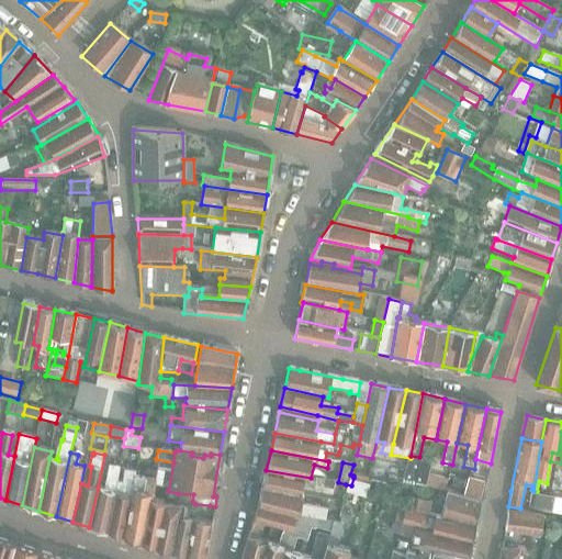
[(114,493),(116,480),(120,468),(110,466),(104,490),(98,488),(89,527),(107,533),(114,493)]
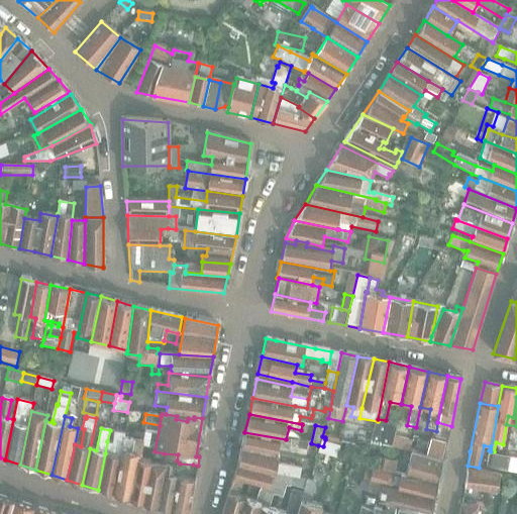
[(391,448),(394,433),(380,430),(379,435),(375,434),(373,443),(391,448)]
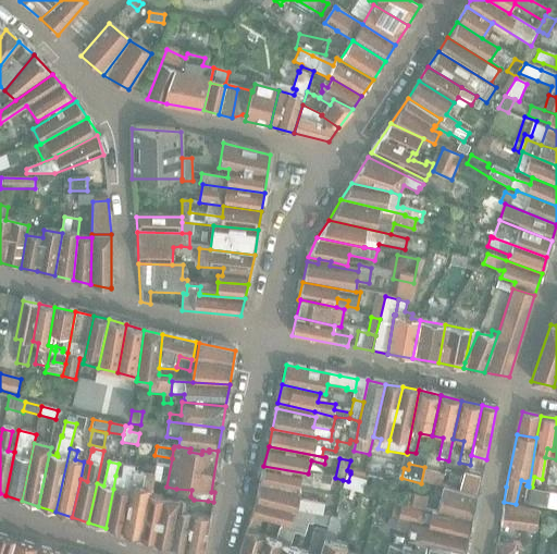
[(123,533),(133,472),(134,467),(124,466),(122,477),(115,476),(113,489),(106,528),(123,533)]
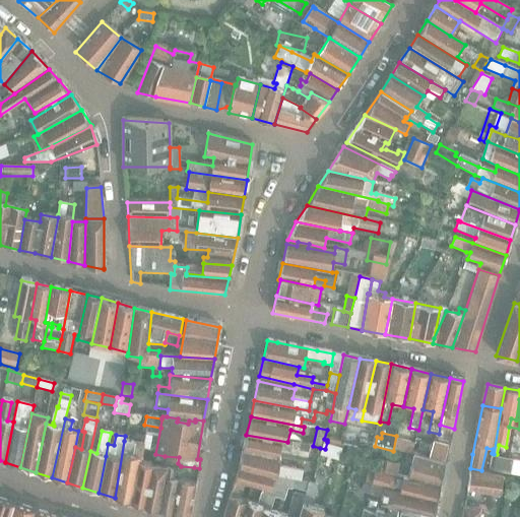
[(313,446),(287,442),(246,435),(242,451),(280,459),(282,449),(293,451),(293,450),(318,455),(320,448),(313,446)]
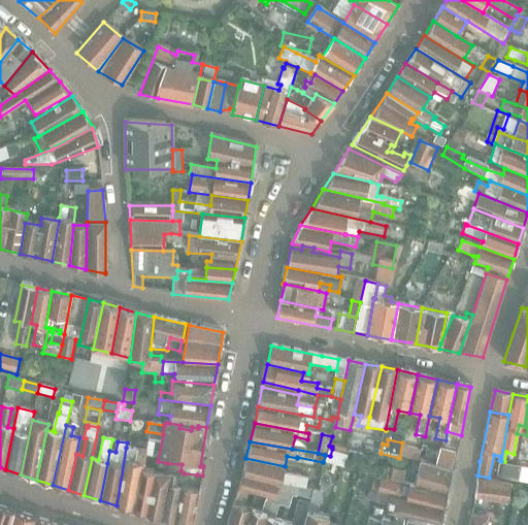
[(402,443),(399,458),(419,462),(421,453),(403,449),(405,444),(402,443)]
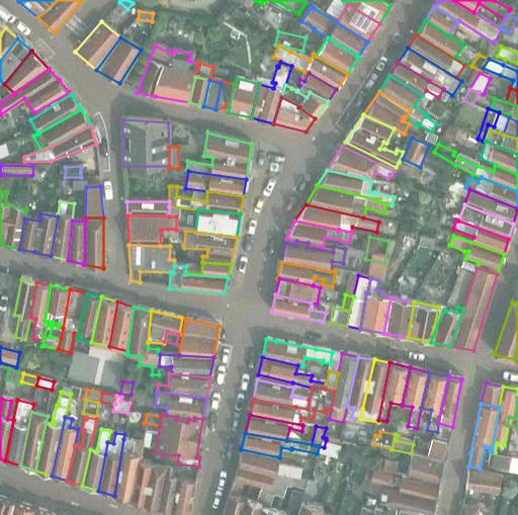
[(326,440),(324,447),(340,451),(341,446),(339,445),(340,441),(326,438),(326,440)]
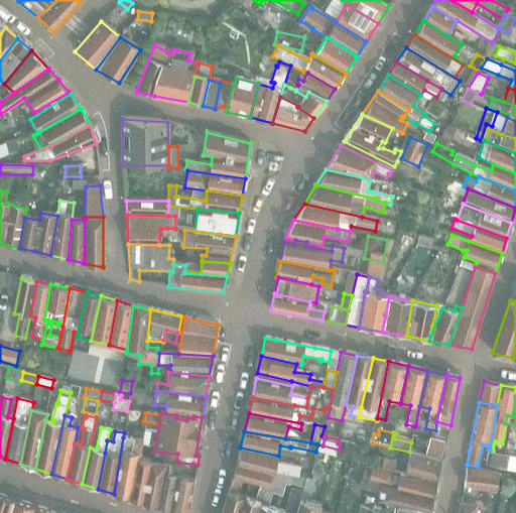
[(136,460),(139,461),(141,454),(143,440),(123,437),(114,494),(130,499),(136,460)]
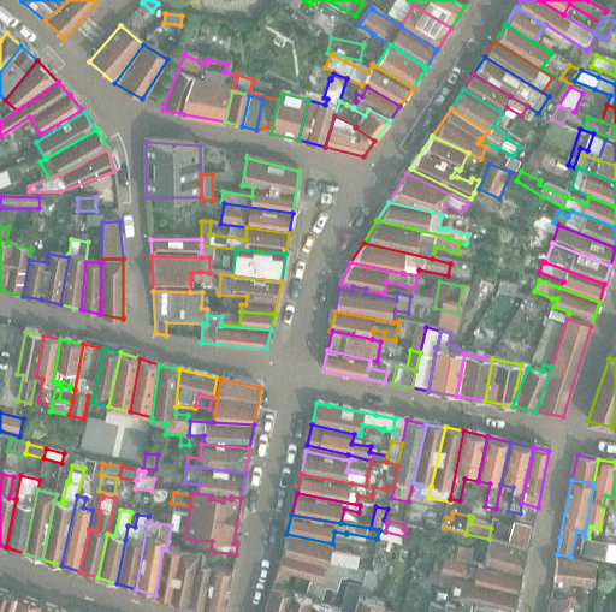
[(484,566),(521,575),(527,548),(533,527),(514,522),(509,542),(490,536),(490,540),(484,566)]
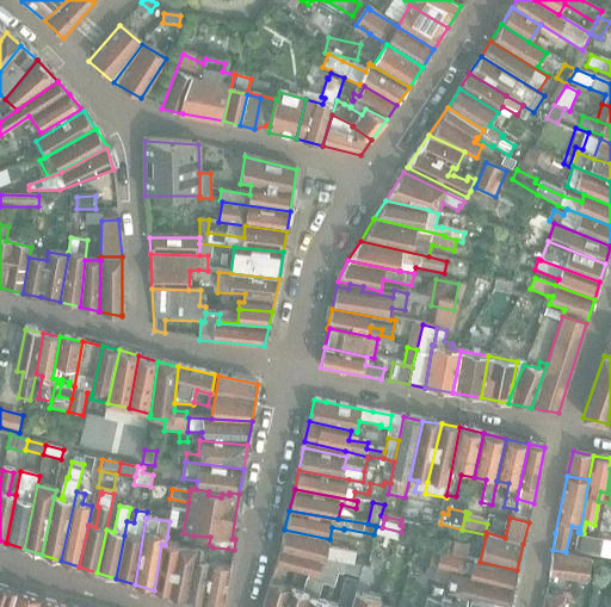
[(403,543),(417,545),(420,528),(408,525),(403,543)]
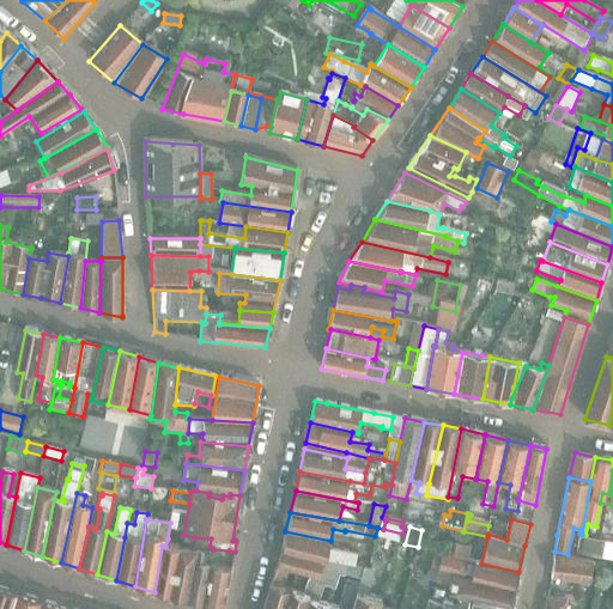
[(343,543),(331,541),(285,531),(281,549),(323,560),(341,564),(356,567),(357,556),(341,552),(343,543)]
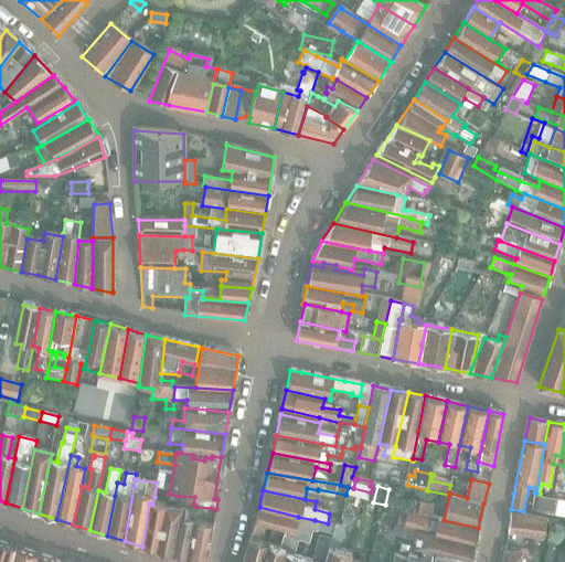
[(541,501),(534,494),(531,515),(539,517),(541,501)]
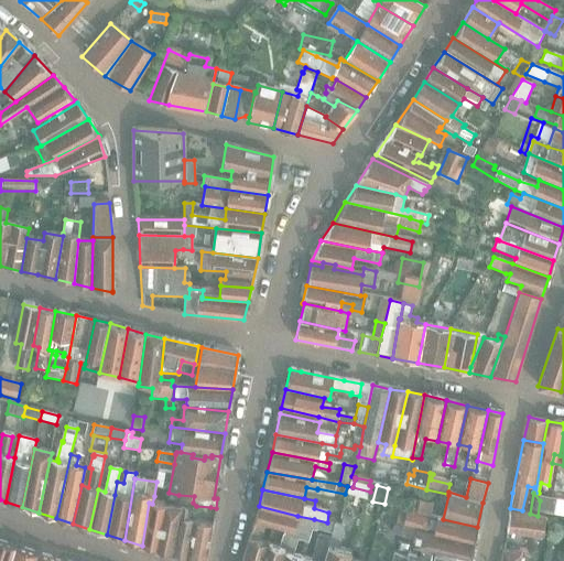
[(407,510),(432,516),(434,506),(410,500),(407,510)]
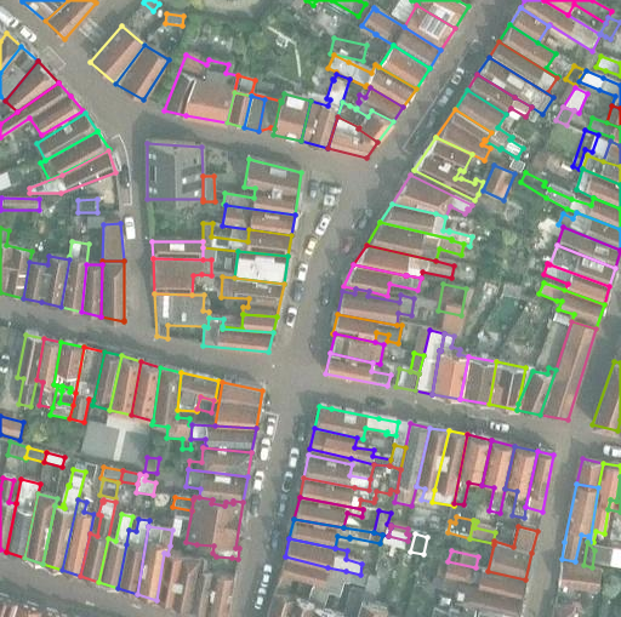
[(206,615),(212,575),(208,573),(210,554),(194,552),(194,556),(200,558),(188,610),(206,615)]
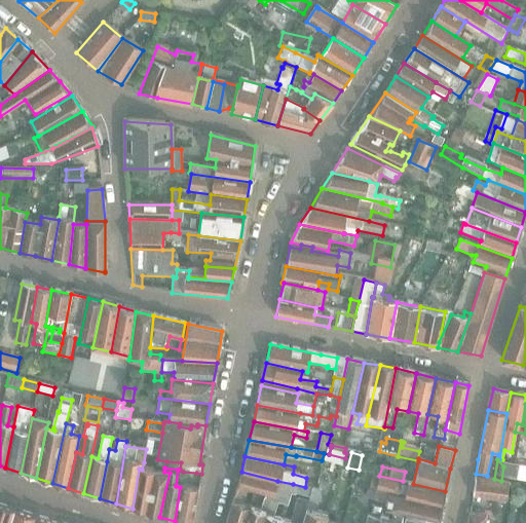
[(151,471),(142,470),(139,469),(133,509),(146,513),(154,471),(152,470),(151,471)]
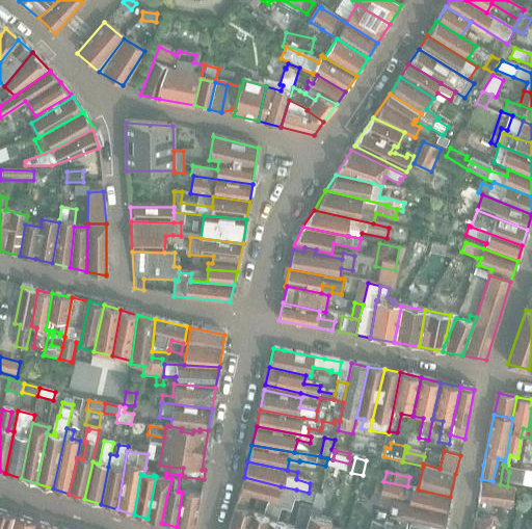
[(171,478),(166,477),(156,476),(148,519),(161,523),(171,478)]
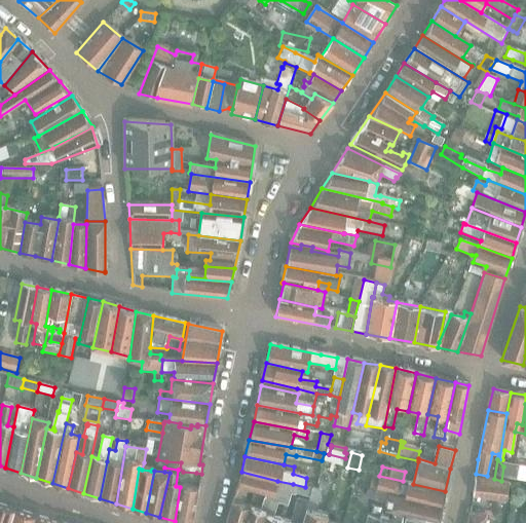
[(273,496),(277,481),(241,472),(237,486),(252,490),(264,493),(269,495),(273,496)]
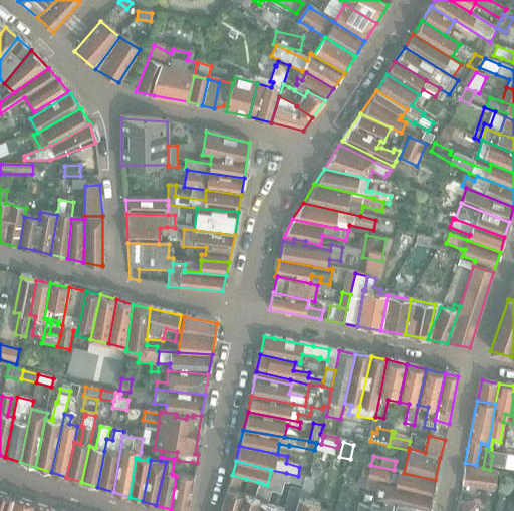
[(404,473),(394,470),(370,465),(366,480),(379,483),(432,496),(435,480),(404,473)]
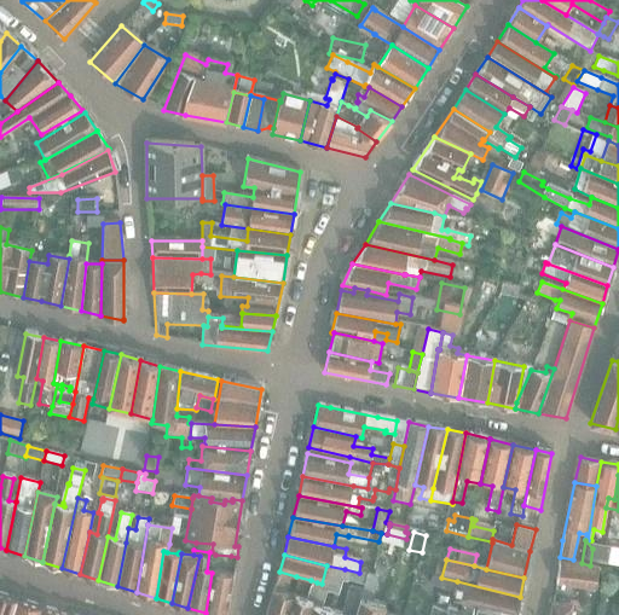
[(556,584),(594,589),(597,568),(559,562),(556,584)]
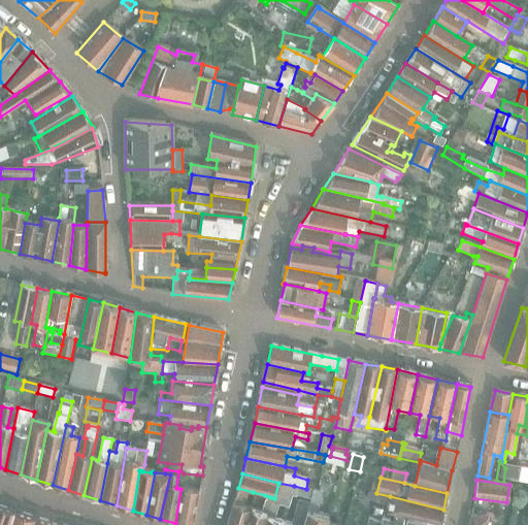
[(288,506),(294,486),(278,483),(274,498),(270,497),(262,524),(283,524),(284,523),(275,521),(279,504),(288,506)]
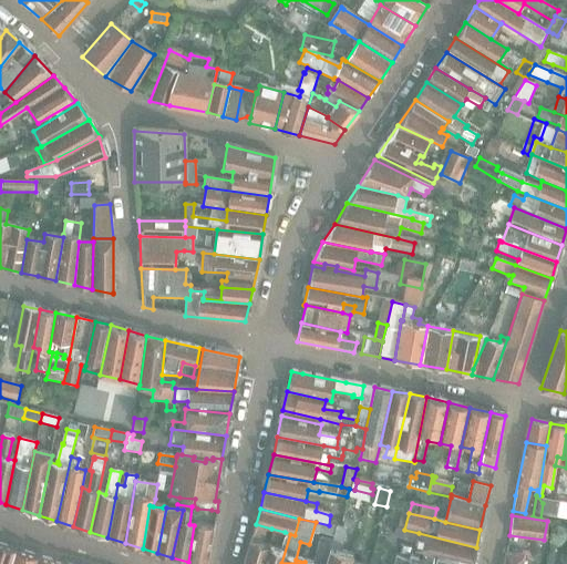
[(194,525),(188,562),(193,563),(207,563),(214,526),(194,522),(194,525)]
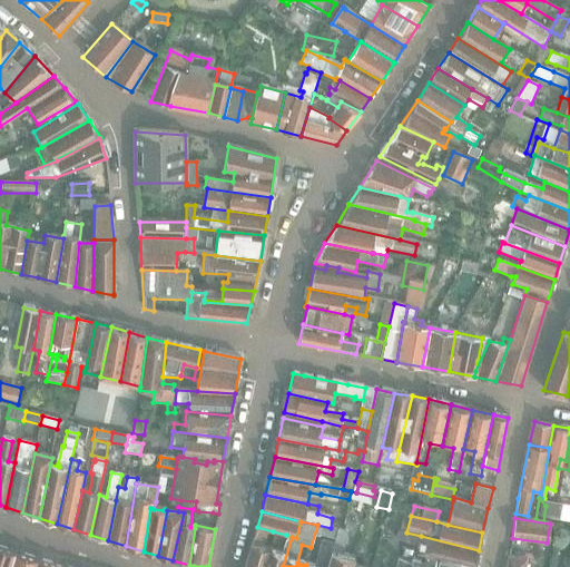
[(337,529),(331,528),(317,525),(311,547),(312,547),(315,537),(320,537),(320,536),(324,537),(321,551),(317,566),(310,566),(306,565),(305,566),(326,566),(331,550),(337,529)]
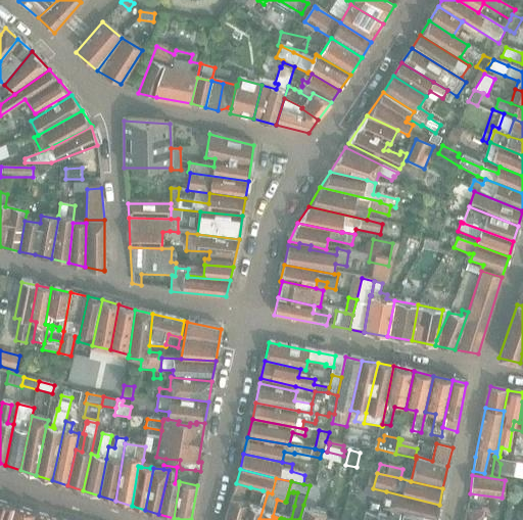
[(249,491),(250,487),(236,483),(232,495),(227,513),(224,519),(241,519),(246,503),(242,502),(245,490),(249,491)]
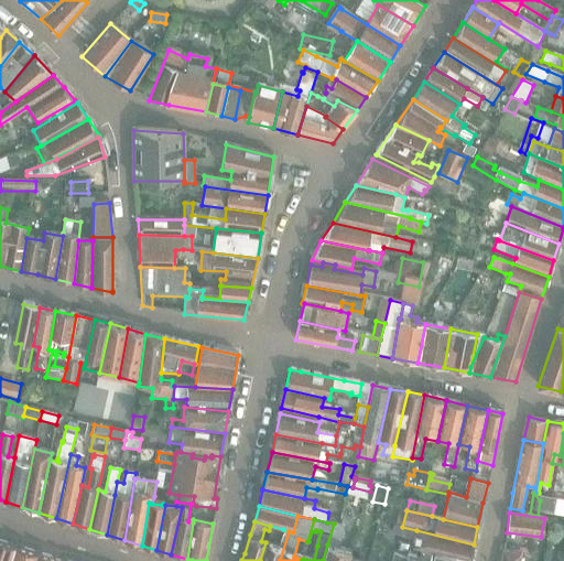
[(349,560),(351,552),(339,550),(344,526),(334,524),(327,545),(323,560),(349,560)]
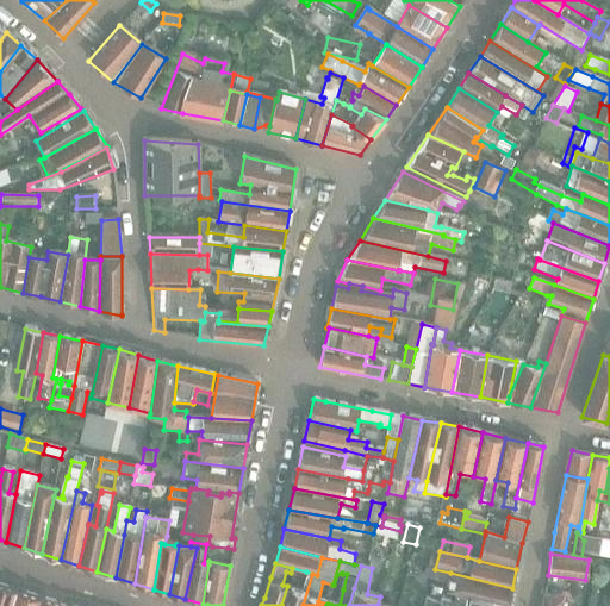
[(303,605),(312,574),(306,572),(302,591),(287,586),(281,605),(303,605)]
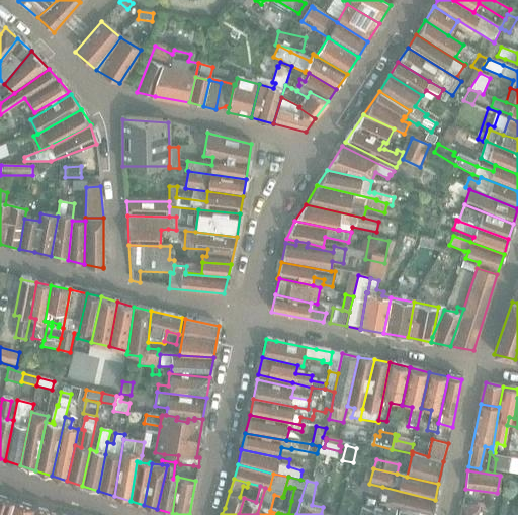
[(435,500),(382,487),(379,504),(387,506),(423,514),(432,514),(435,500)]
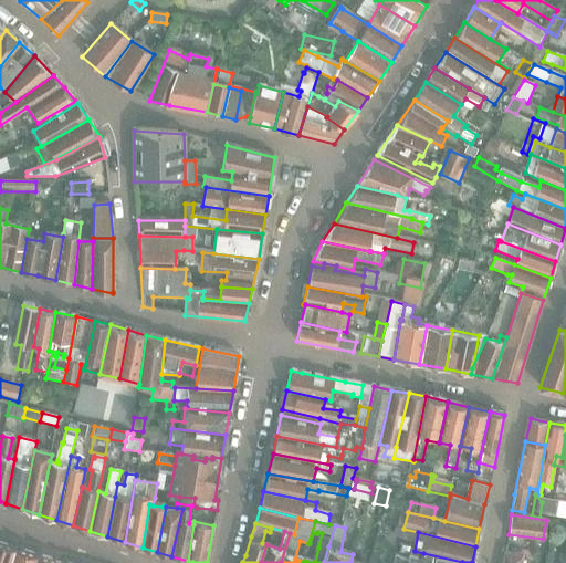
[(10,562),(16,550),(0,544),(0,562),(10,562)]
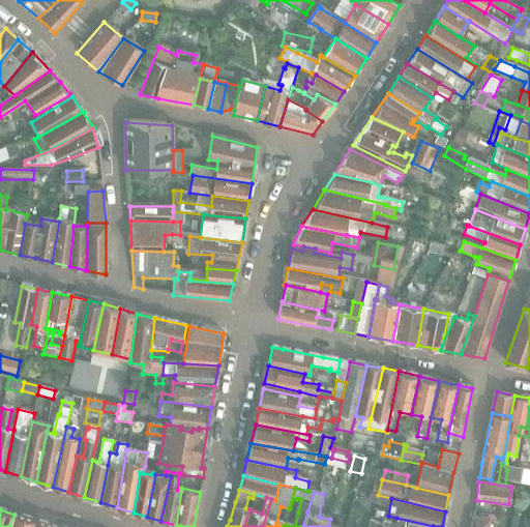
[(32,526),(34,521),(15,515),(9,526),(32,526)]
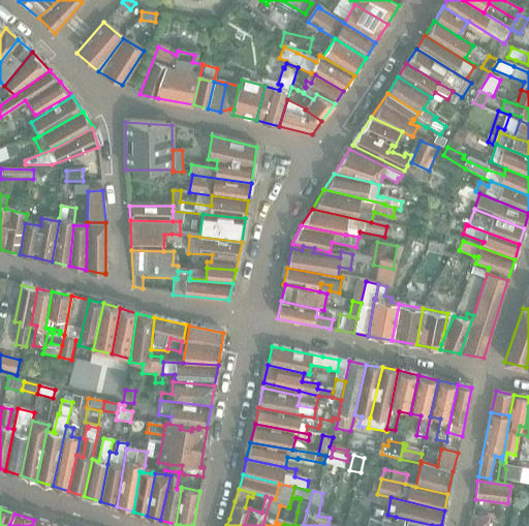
[(488,525),(489,519),(471,515),(469,525),(488,525)]
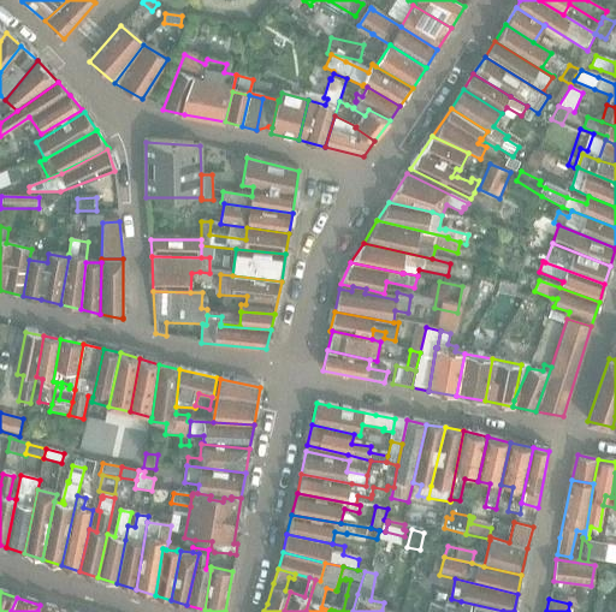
[(503,611),(461,601),(458,610),(445,606),(444,610),(444,611),(503,611)]
